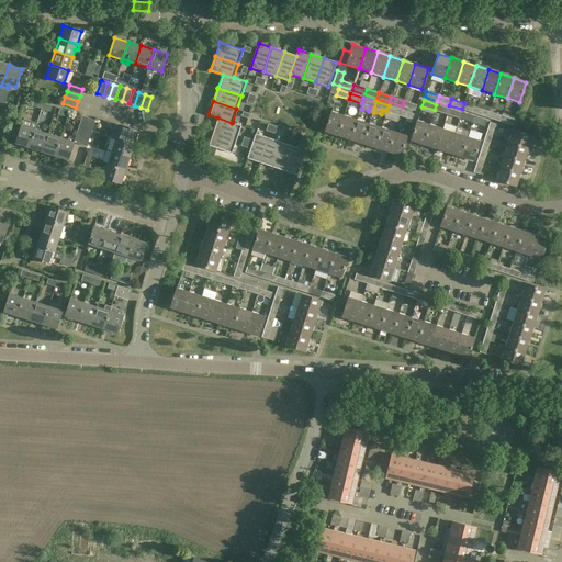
[(416,104),(404,101),(402,107),(414,111),(416,104)]
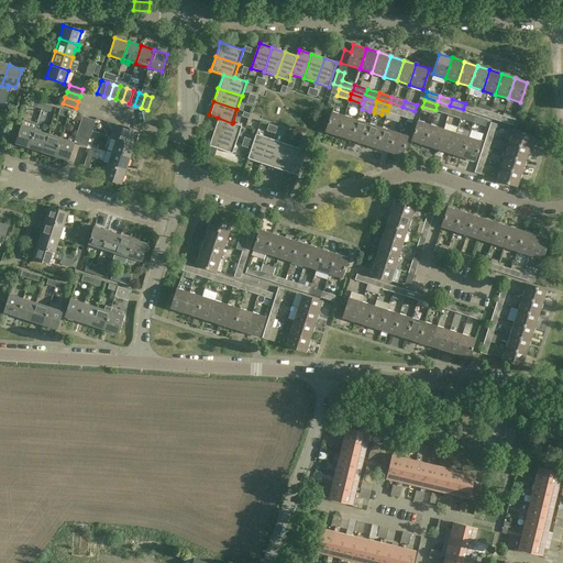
[(477,108),(465,103),(463,109),(475,113),(477,108)]
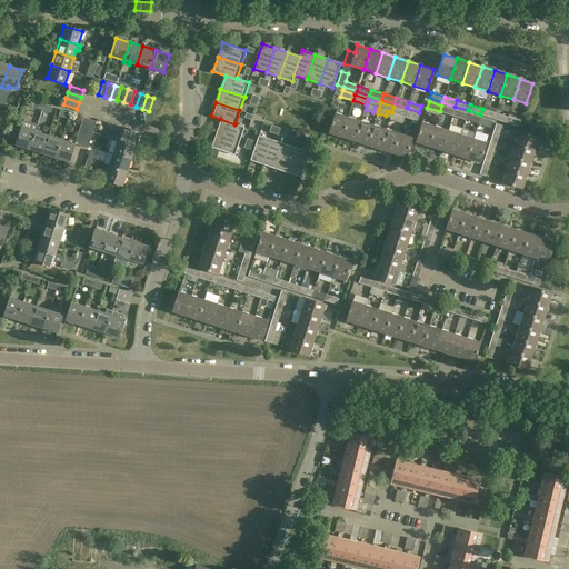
[(441,106),(440,111),(452,116),(455,110),(441,106)]
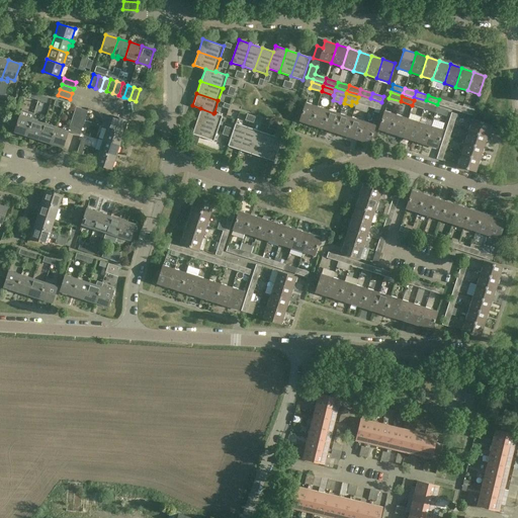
[(356,102),(367,106),(369,101),(358,97),(356,102)]
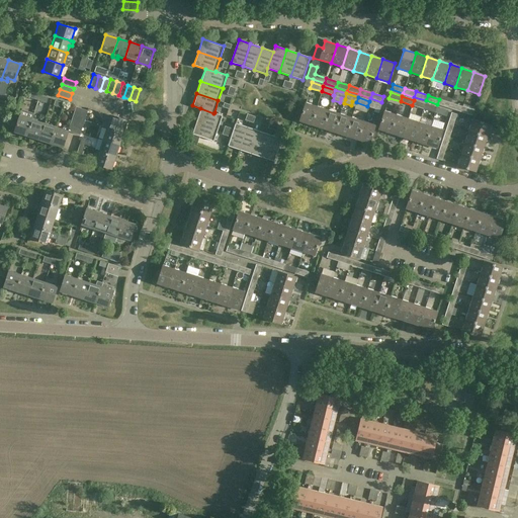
[(449,108),(450,103),(439,99),(437,104),(449,108)]
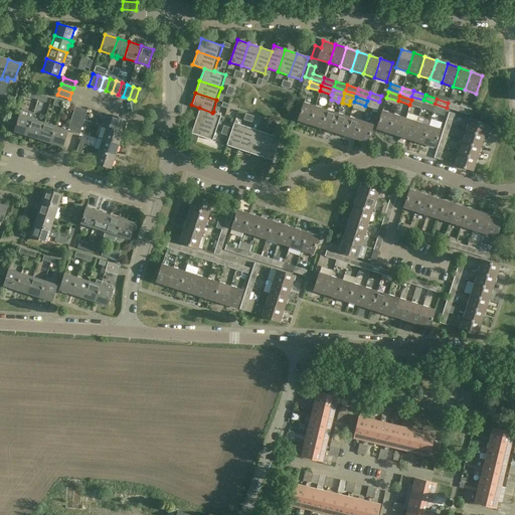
[(409,105),(420,109),(422,103),(411,100),(409,105)]
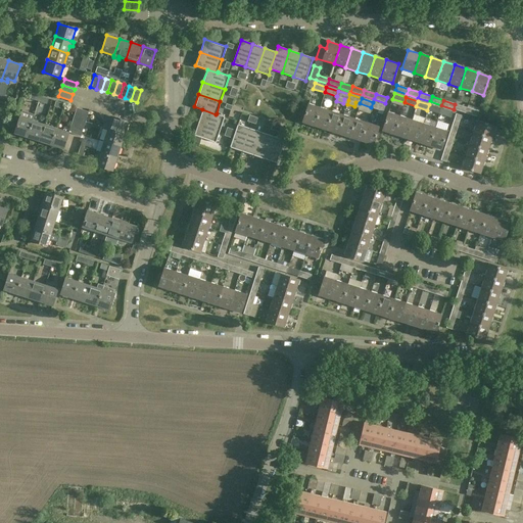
[(384,106),(373,102),(371,107),(383,111),(384,106)]
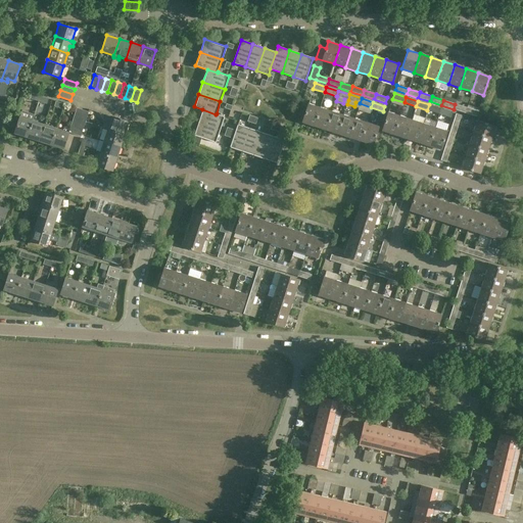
[(301,123),(314,126),(320,107),(307,103),(301,123)]
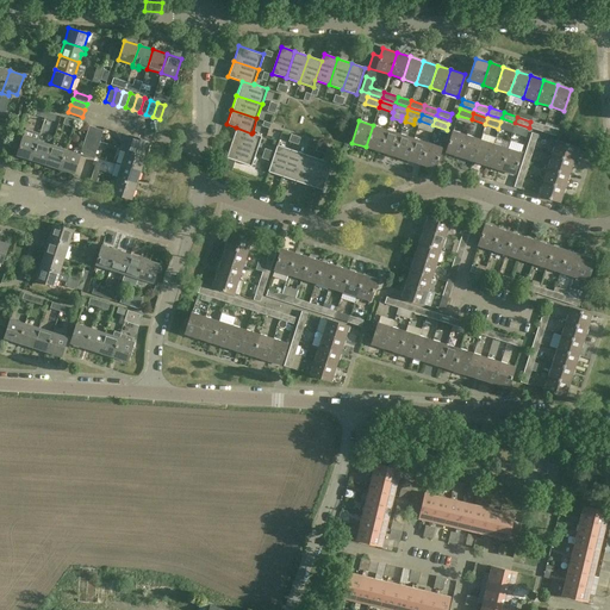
[(500,122),(498,129),(512,132),(514,126),(500,122)]
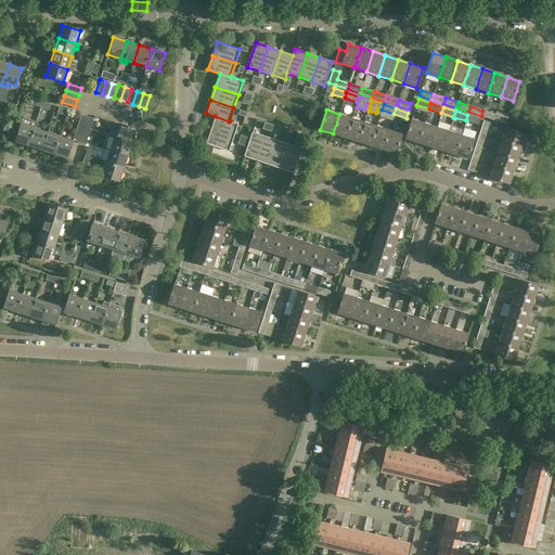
[(481,116),(493,119),(495,114),(482,111),(481,116)]
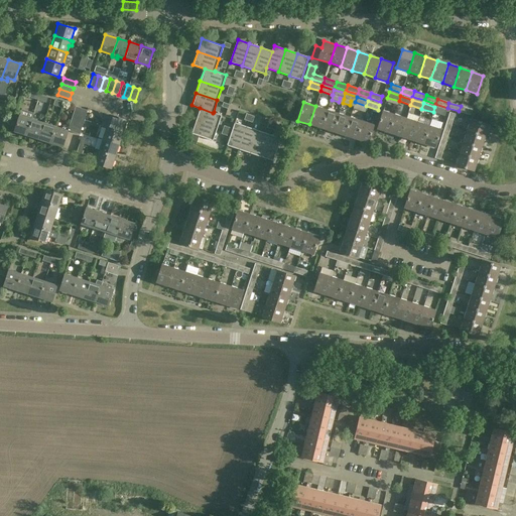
[(82,108),(76,106),(72,118),(78,120),(82,108)]
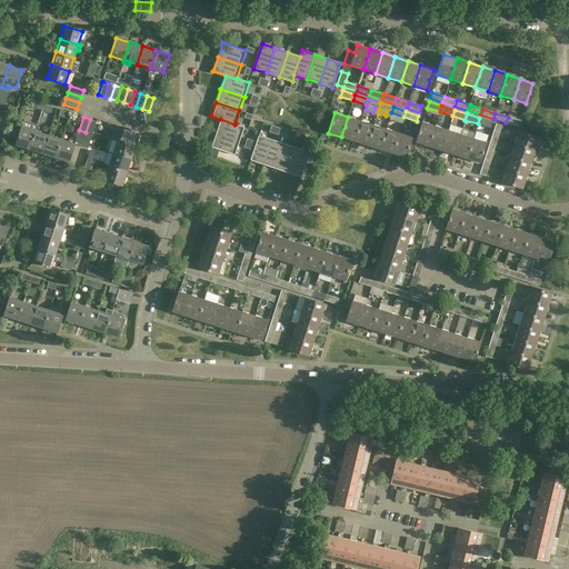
[(341,137),(353,141),(360,120),(348,117),(341,137)]
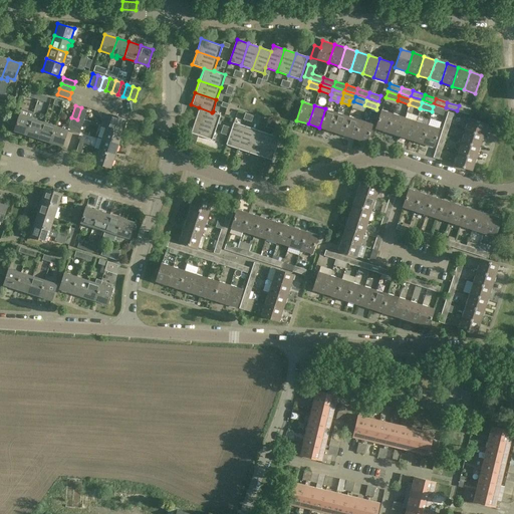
[(459,105),(457,110),(468,114),(470,109),(459,105)]
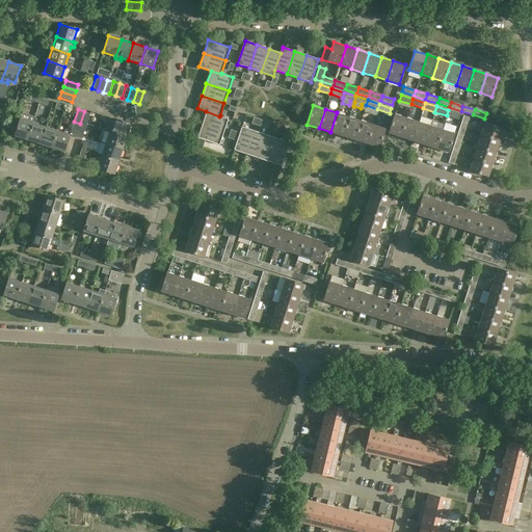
[(448,110),(447,115),(458,120),(460,114),(448,110)]
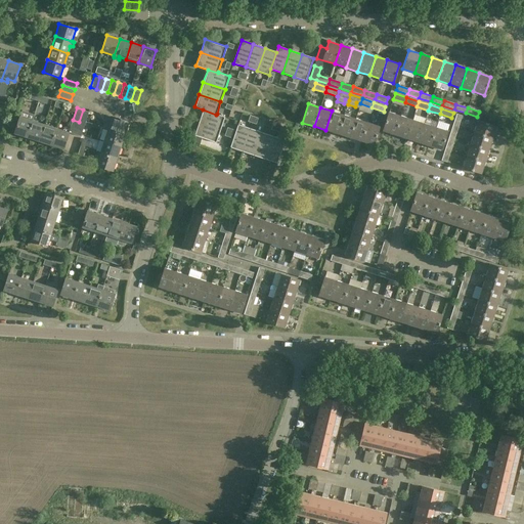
[(88,112),(83,110),(79,122),(85,124),(88,112)]
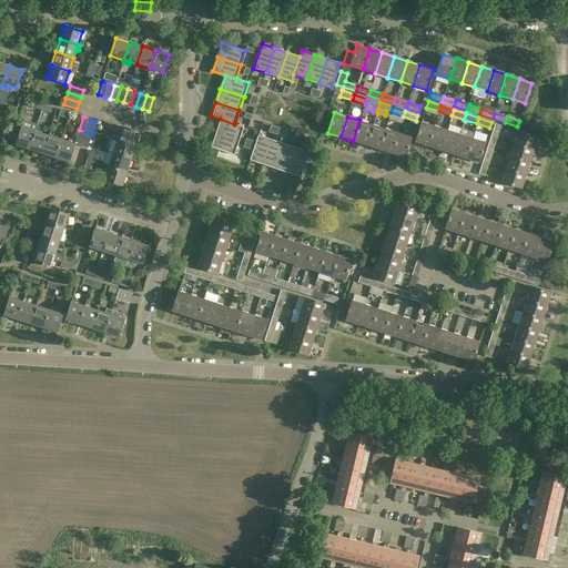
[(234,124),(220,119),(215,132),(239,141),(244,127),(235,123),(234,124)]
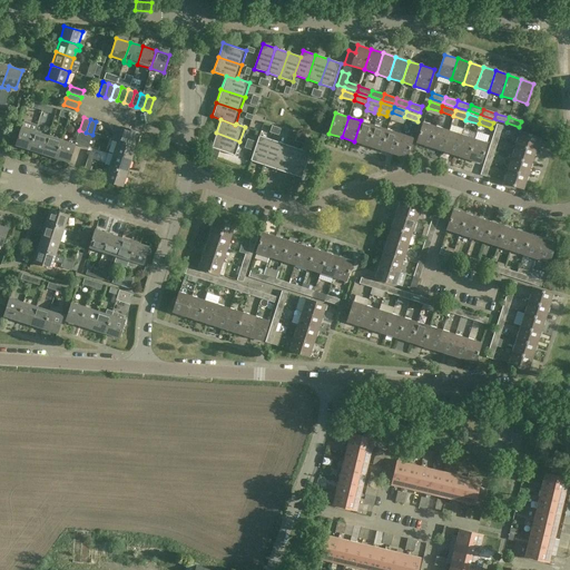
[(354,141),(367,146),(374,125),(361,120),(354,141)]
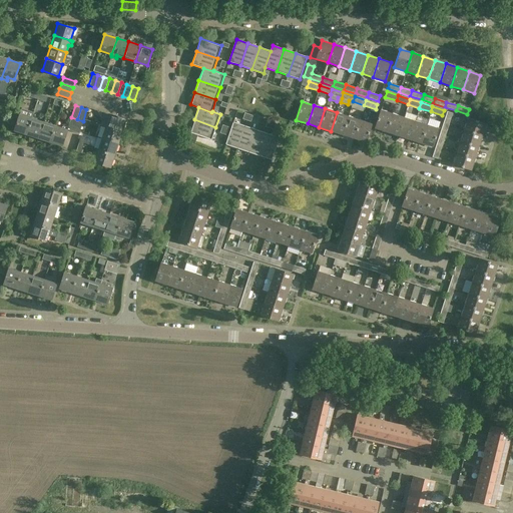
[(386,132),(392,113),(380,109),(374,128),(386,132)]
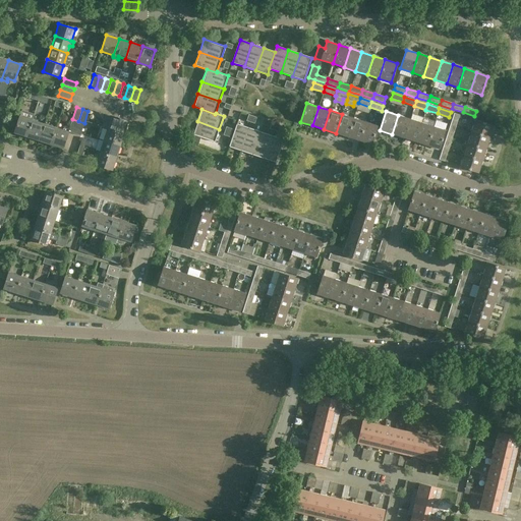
[(450,125),(455,126),(459,115),(454,113),(450,125)]
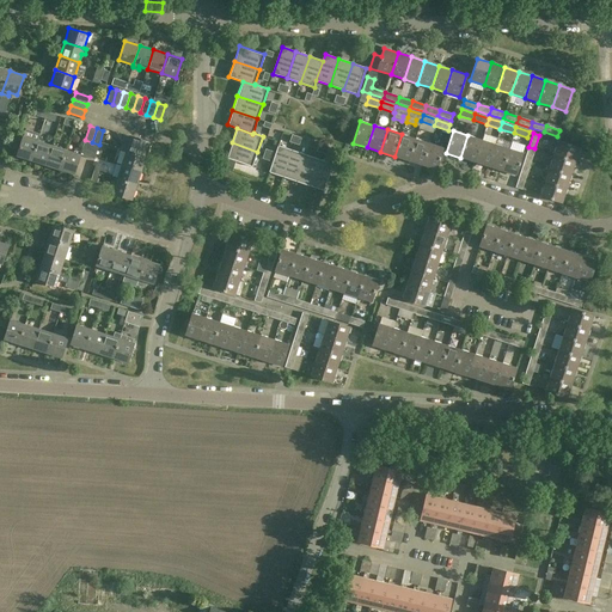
[(402,134),(395,157),(408,161),(415,139),(402,134)]
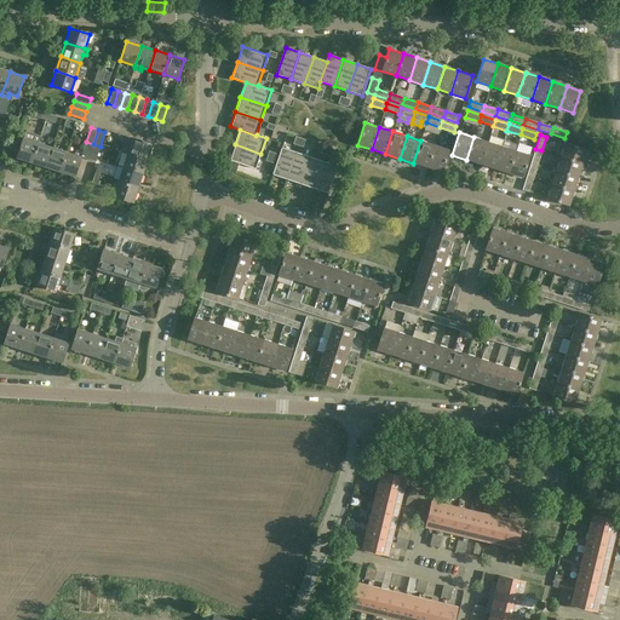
[(466,160),(481,164),(488,142),(474,137),(466,160)]
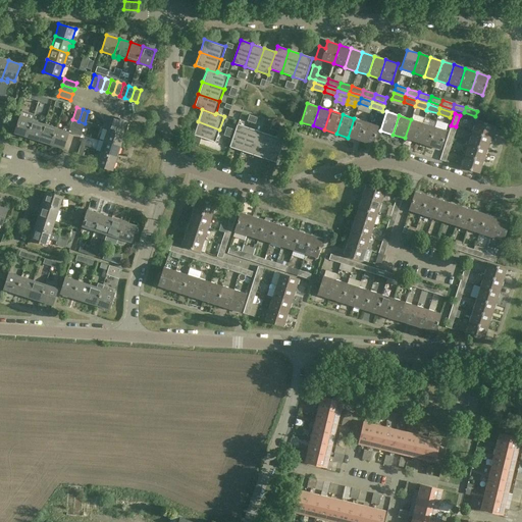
[(14,133),(27,137),(32,120),(20,116),(14,133)]
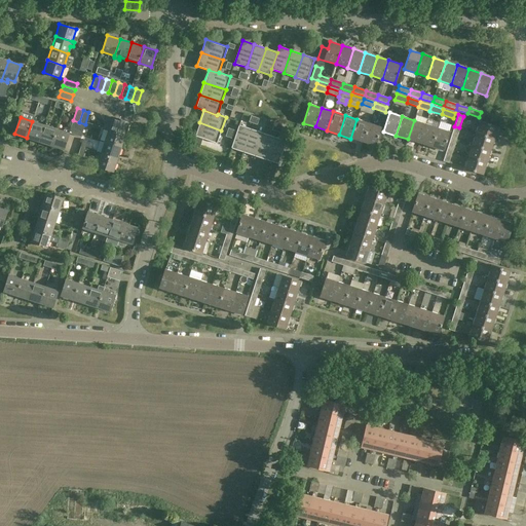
[(112,117),(108,129),(125,135),(129,122),(112,117)]
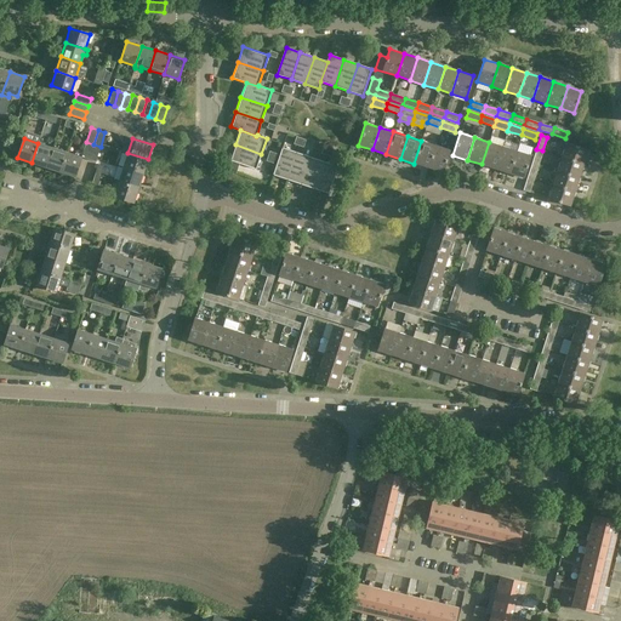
[(414,164),(428,167),(436,146),(421,141),(414,164)]
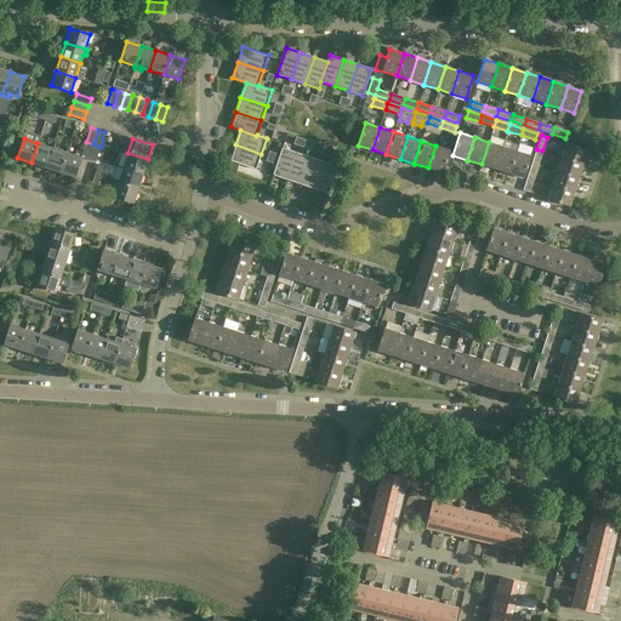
[(86,142),(81,157),(89,159),(93,144),(86,142)]
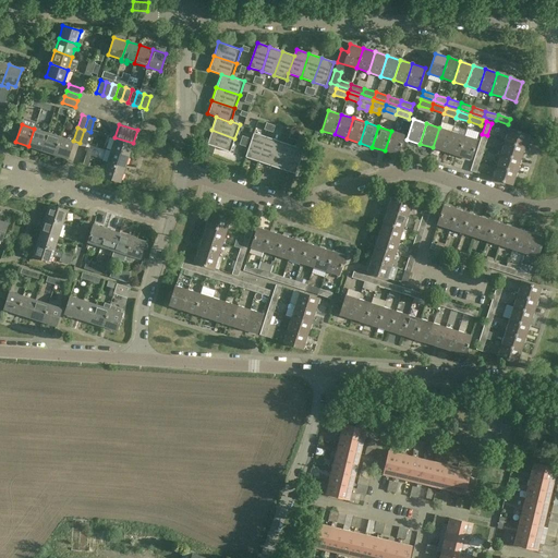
[(451,131),(439,128),(433,147),(445,152),(451,131)]
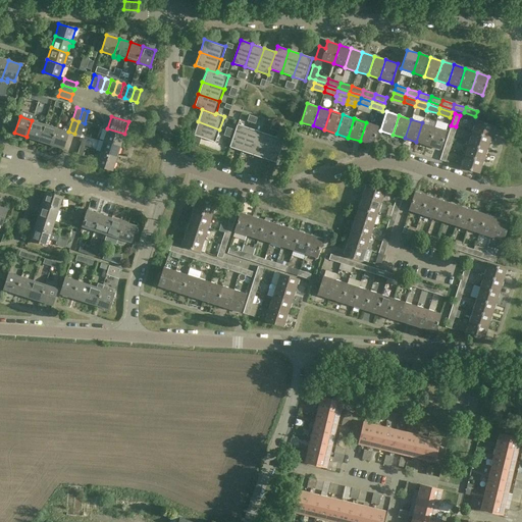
[(471,132),(490,138),(494,125),(475,119),(471,132)]
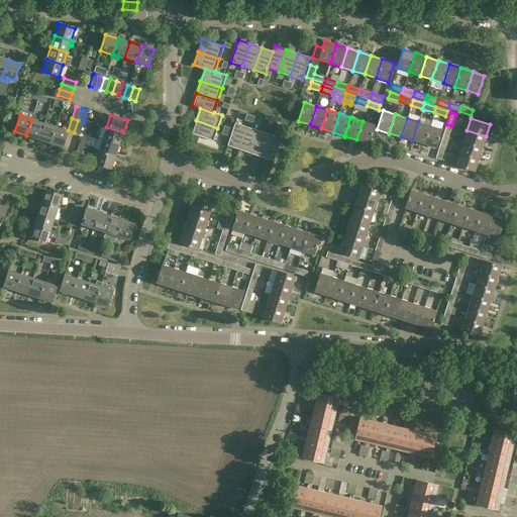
[(43,122),(31,119),(26,135),(38,139),(43,122)]
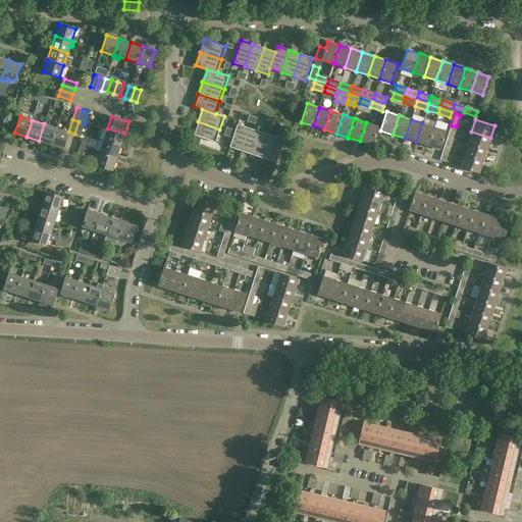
[(85,123),(79,121),(74,134),(81,136),(85,123)]
